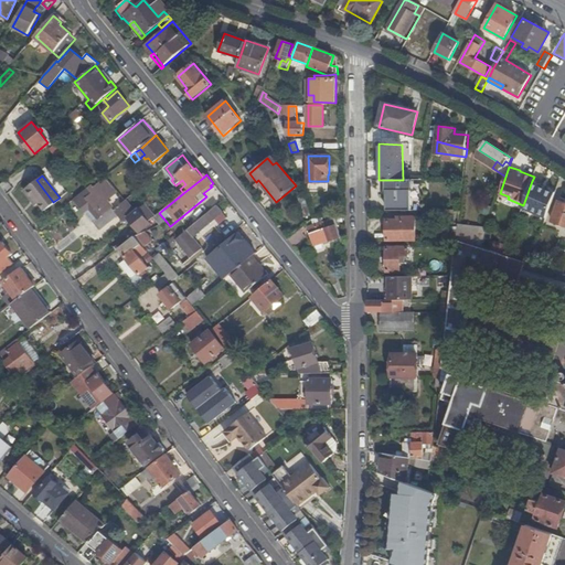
[(105,178),(99,182),(112,195),(116,192),(105,178)]
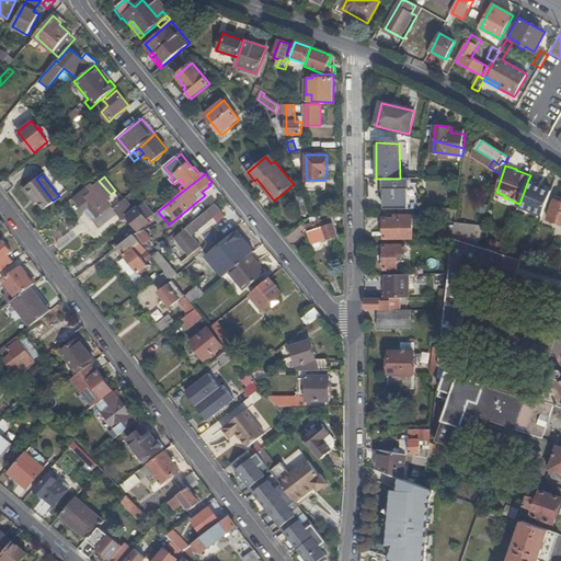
[(53,201),(36,179),(24,187),(35,203),(37,202),(43,208),(53,201)]
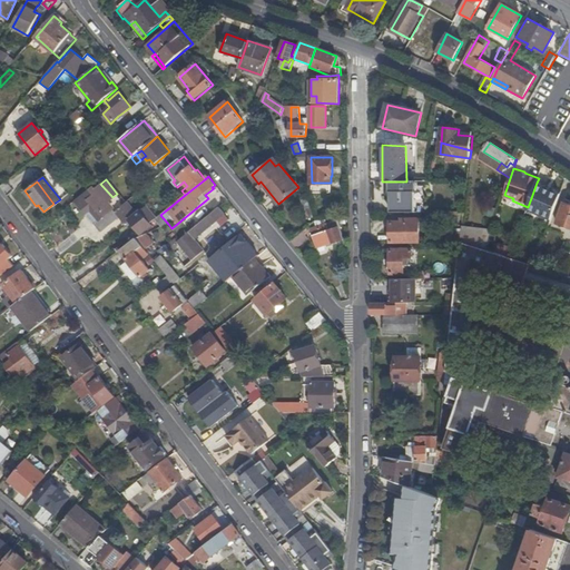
[(406,182),(390,182),(391,212),(415,212),(415,182),(406,182)]
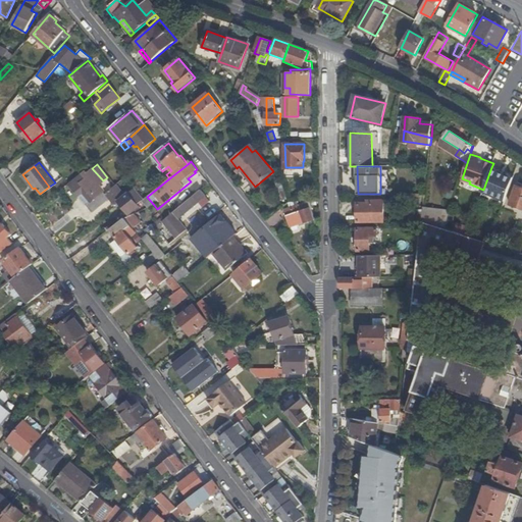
[(514,177),(491,167),(482,193),(506,201),(514,177)]
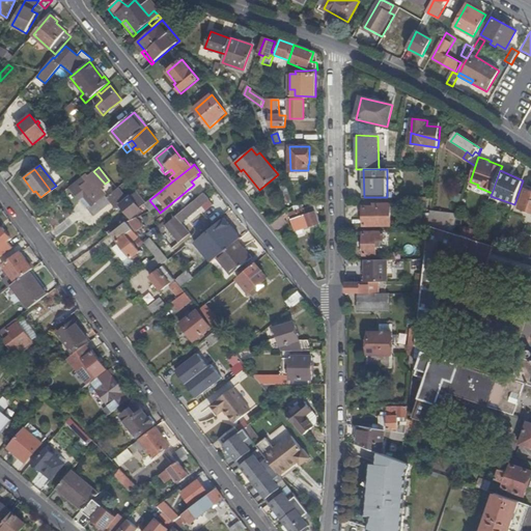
[(86,173),(71,185),(81,198),(83,196),(91,206),(89,207),(93,214),(109,201),(107,198),(99,188),(105,184),(93,171),(88,175),(86,173)]
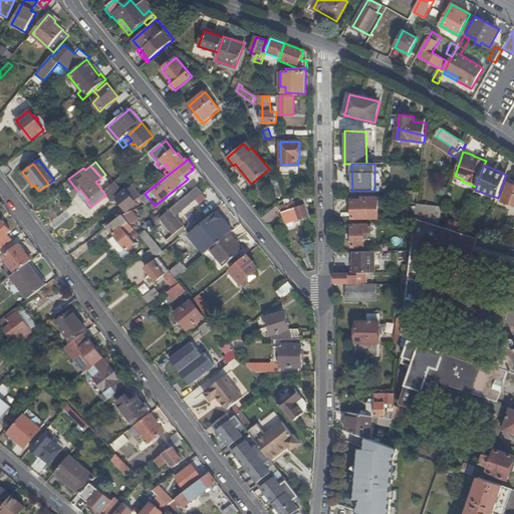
[(105,175),(101,178),(108,187),(113,184),(105,175)]
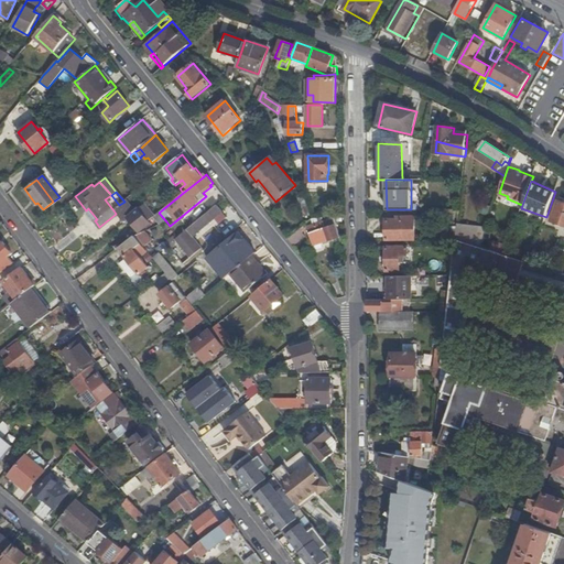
[(105,199),(114,210),(119,205),(111,195),(105,199)]
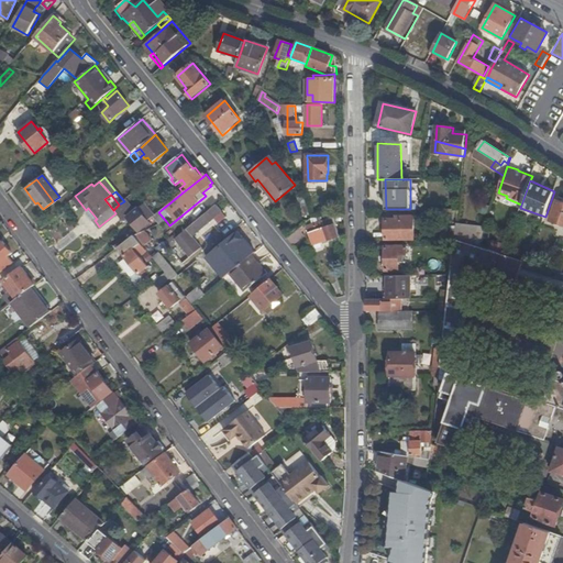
[(562,224),(562,202),(558,200),(551,220),(562,224)]
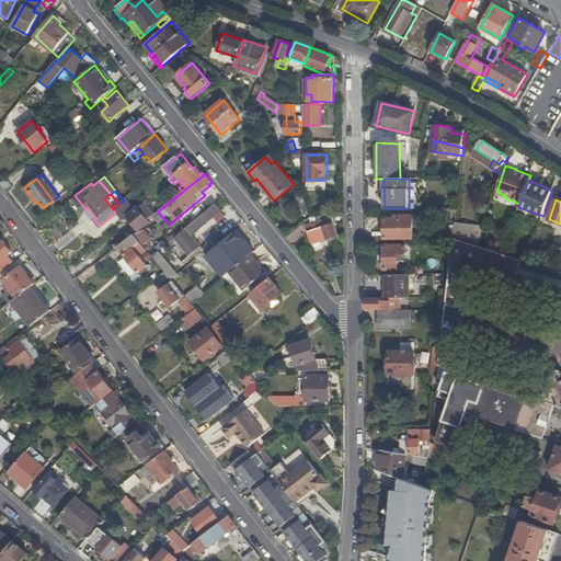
[(216,204),(175,238),(190,255),(201,247),(192,236),(221,212),(216,204)]
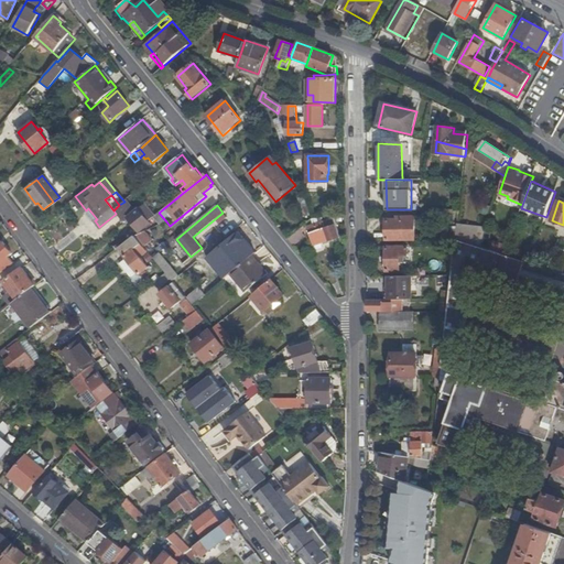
[(86,210),(95,220),(97,219),(88,208),(86,210)]
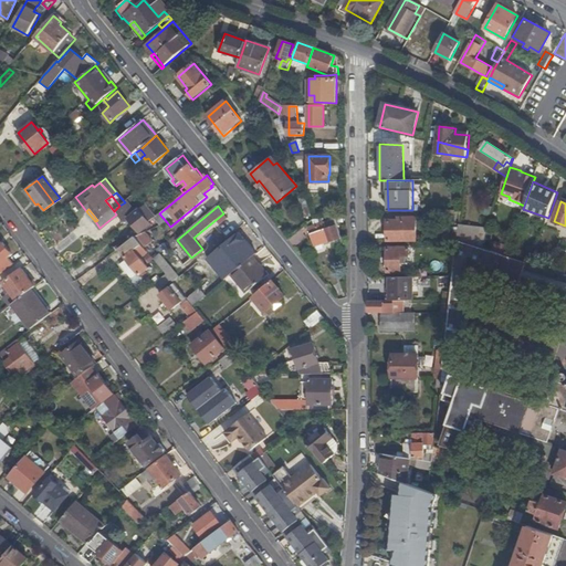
[(140,229),(145,226),(147,223),(149,221),(139,209),(128,218),(133,223),(135,221),(140,229)]
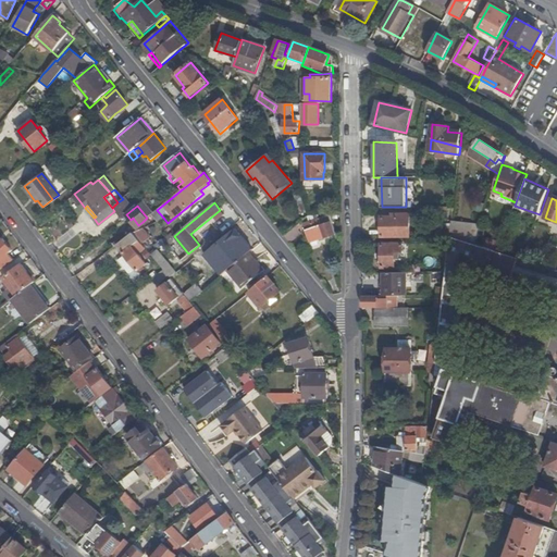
[(515,206),(514,209),(524,213),(523,218),(536,223),(540,214),(515,206)]
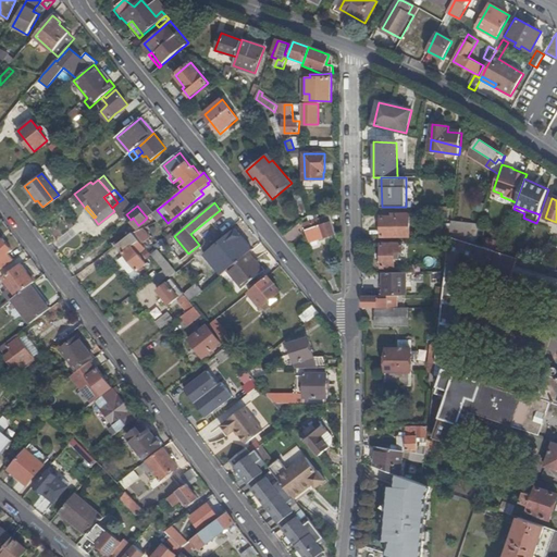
[(395,217),(393,217),(382,217),(382,236),(410,236),(410,214),(398,214),(395,214),(395,217)]
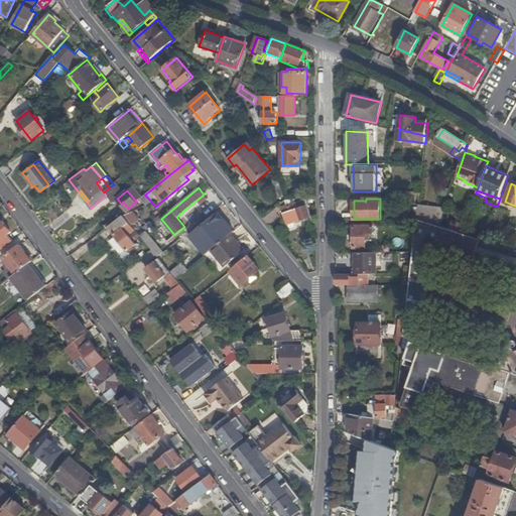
[(301,217),(302,221),(311,218),(305,201),(284,209),(285,210),(282,212),(286,222),(297,218),(301,217)]
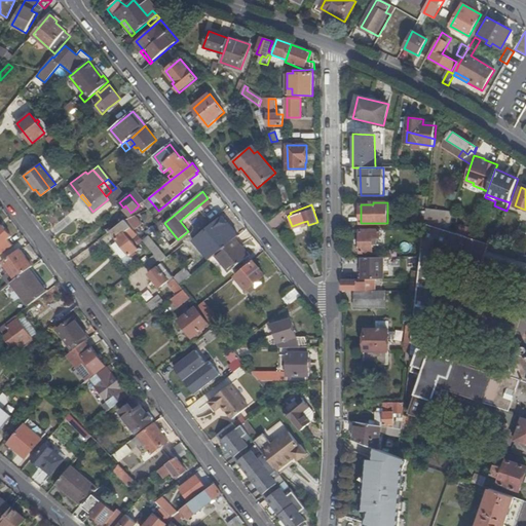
[(137,212),(135,210),(130,213),(125,205),(123,208),(130,216),(137,212)]
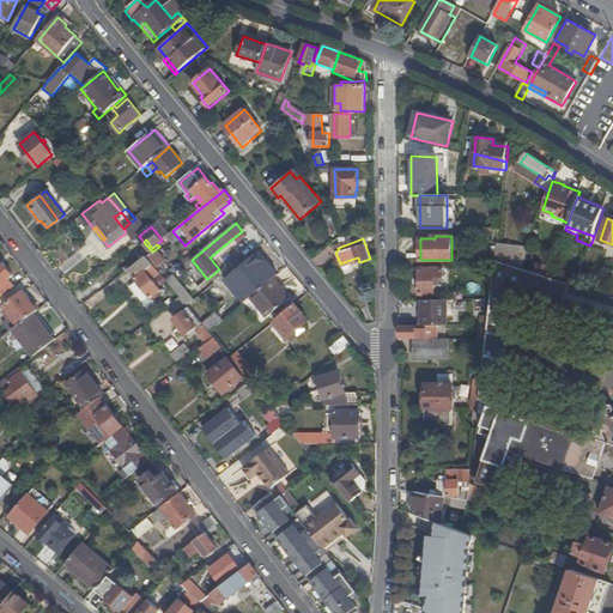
[(485,263),(495,263),(495,261),(497,249),(497,246),(487,246),(485,263)]
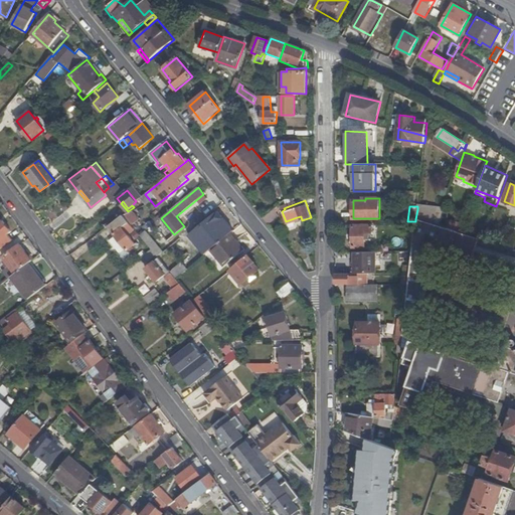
[(273,210),(263,218),(268,223),(278,215),(277,213),(279,212),(277,208),(273,210)]
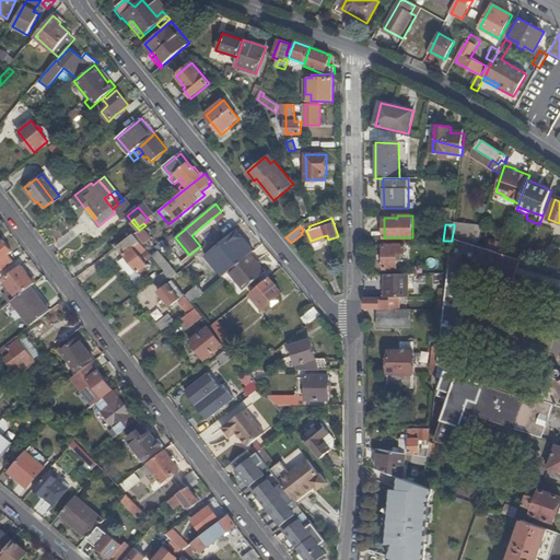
[(253,244),(238,228),(224,240),(238,256),(253,244)]
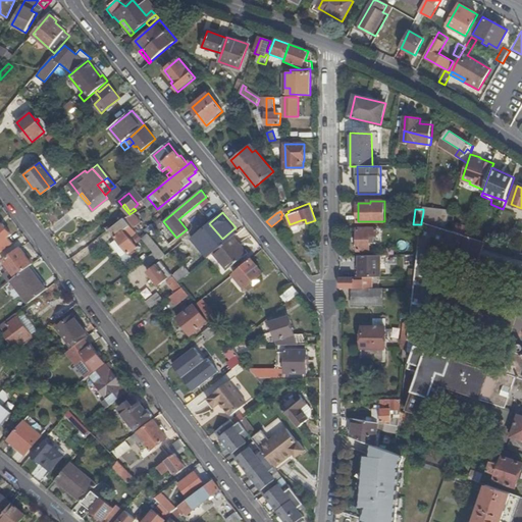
[(423,212),(421,222),(445,229),(450,215),(423,212)]
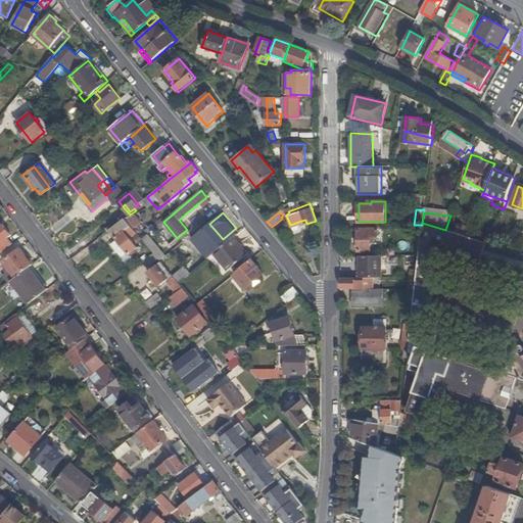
[(132,216),(125,219),(133,229),(139,224),(132,216)]
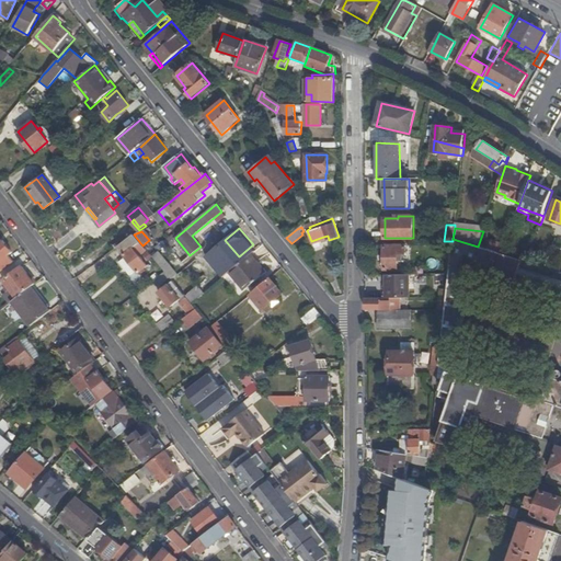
[(142,245),(134,235),(118,247),(138,273),(147,266),(139,256),(147,250),(142,245)]
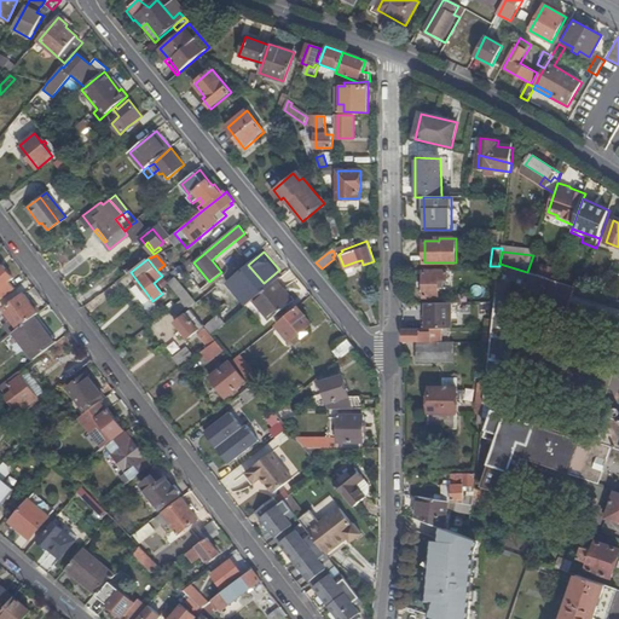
[(491,342),(485,403),(502,409),(522,295),(594,318),(595,314),(618,322),(618,301),(538,276),(527,272),(499,264),(499,266),(491,342)]
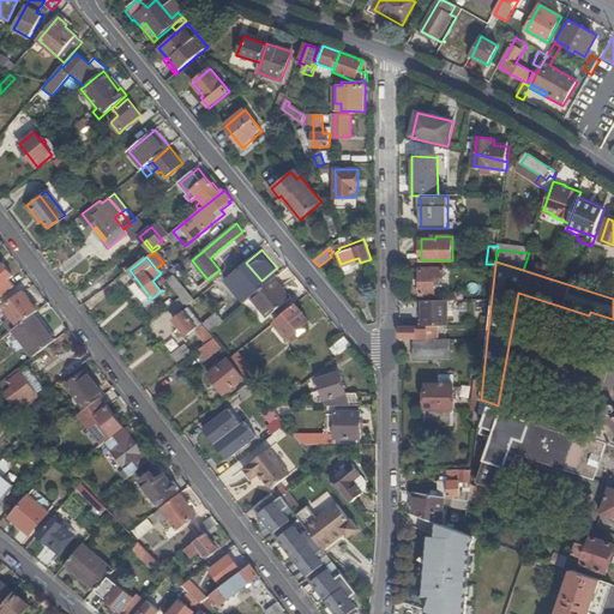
[(0,299),(1,298),(14,287),(8,280),(13,276),(4,264),(0,266),(0,299)]
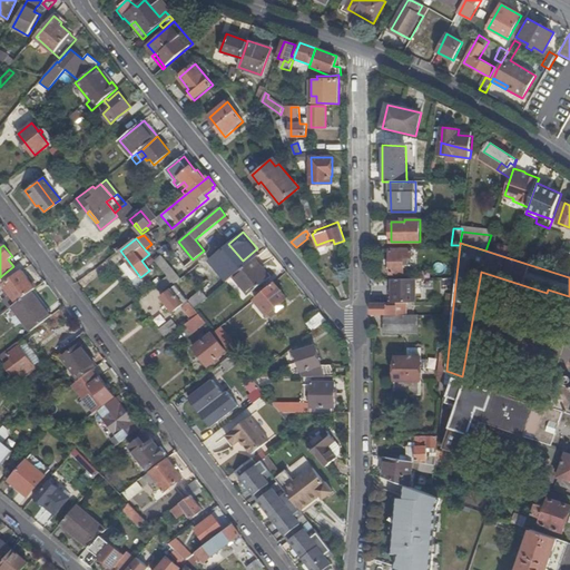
[(495,254),(510,258),(513,249),(498,245),(495,254)]
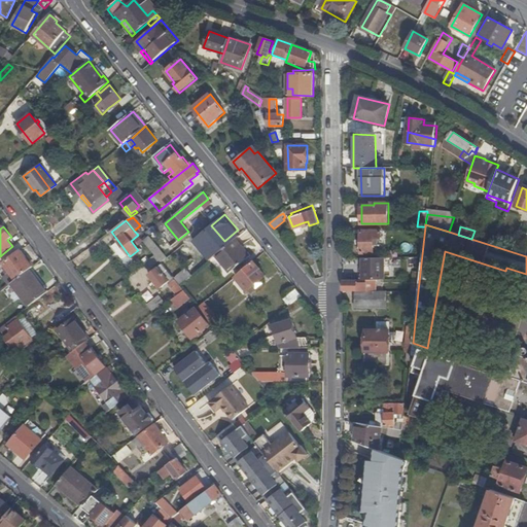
[(214,231),(210,235),(217,245),(222,241),(214,231)]
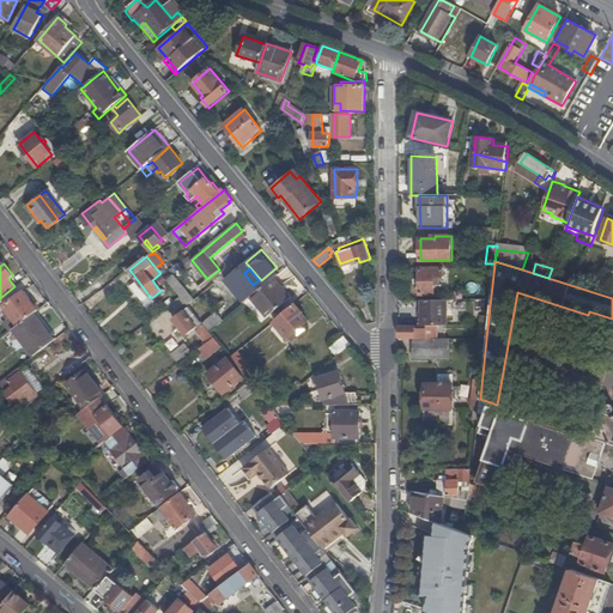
[(435,279),(439,279),(444,279),(444,268),(420,268),(420,295),(435,295),(435,285),(441,285),(441,281),(439,281),(435,281),(435,279)]
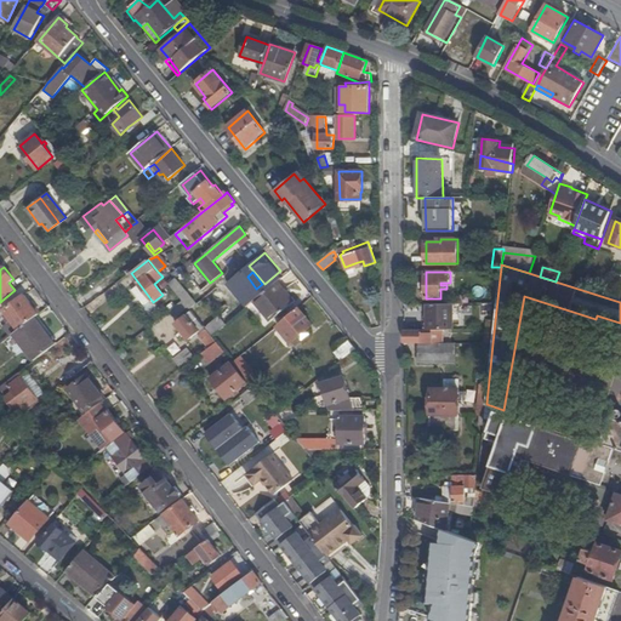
[(184,301),(192,295),(175,278),(169,284),(184,301)]
